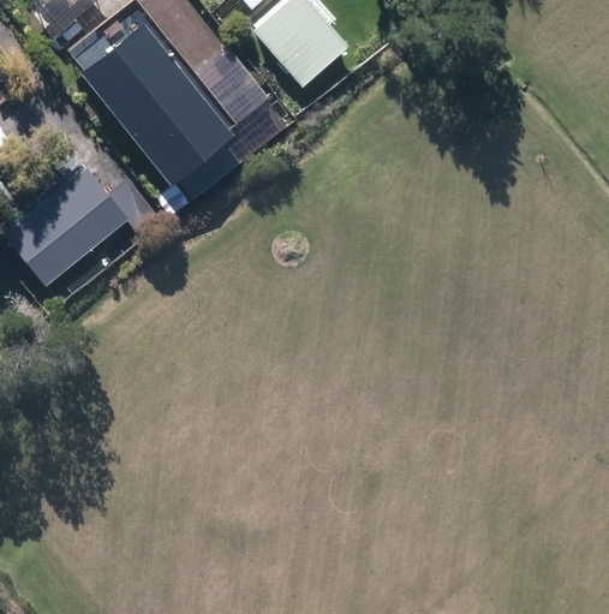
[(243,0),(252,10),(263,0),(243,0)]
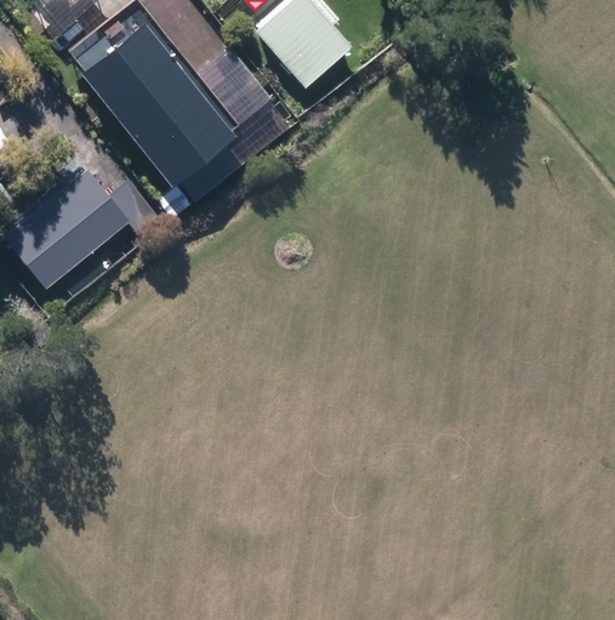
[(288,0),(255,29),(305,87),(352,47),(311,0),(288,0)]
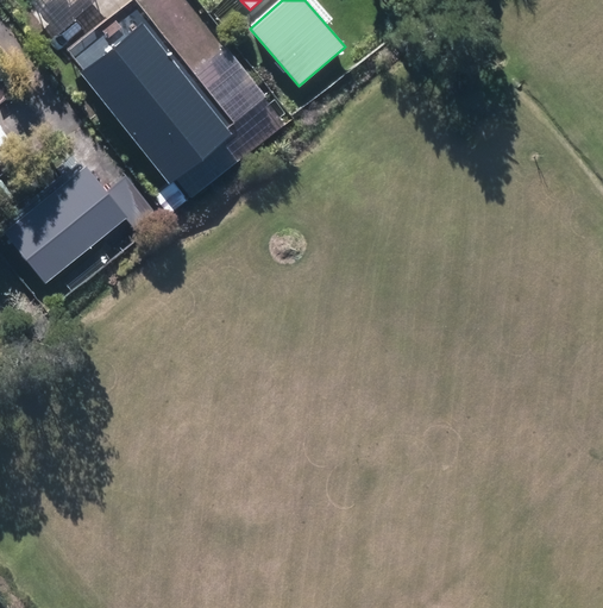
[(96,64),(184,175),(246,125),(158,16),(96,64)]
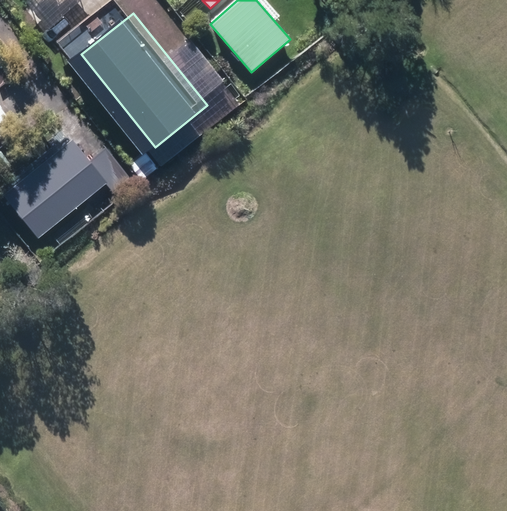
[(0,192),(0,194),(33,237),(100,185),(105,192),(123,179),(100,149),(85,160),(68,139),(0,192)]
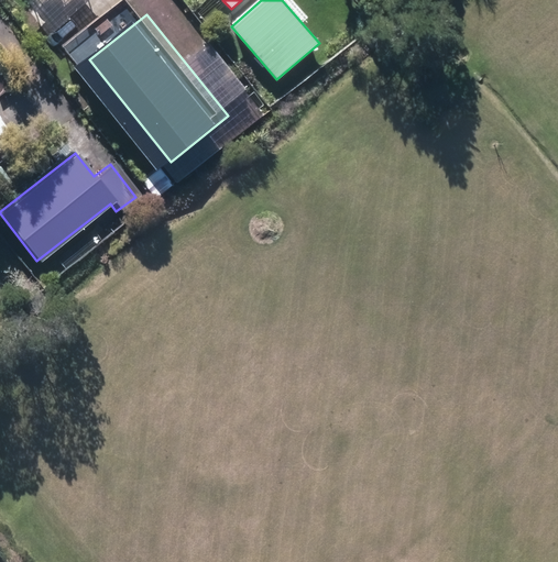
[(174,186),(160,168),(145,179),(159,198),(174,186)]
